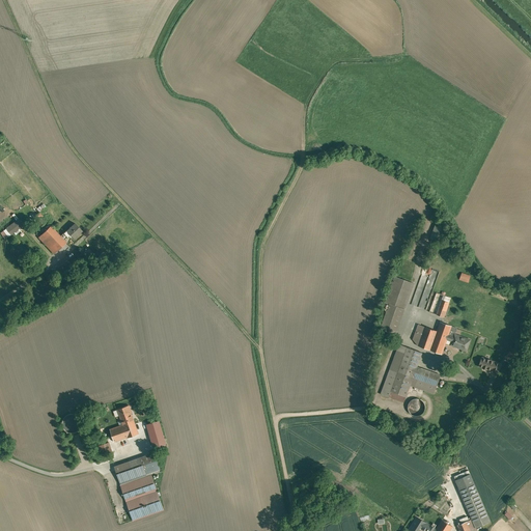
[(44,203),(36,208),(39,212),(46,206),(44,203)]
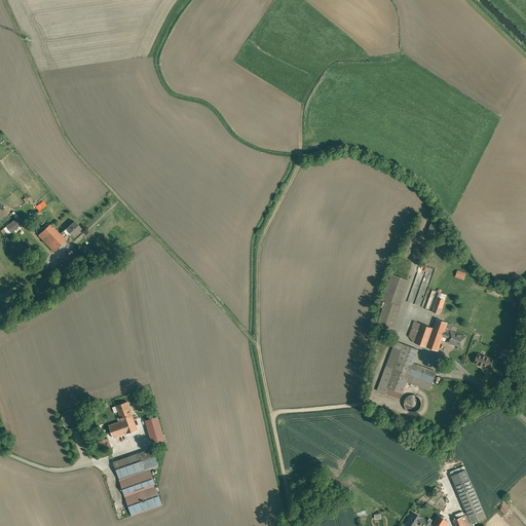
[(47,218),(40,210),(37,213),(45,220),(47,218)]
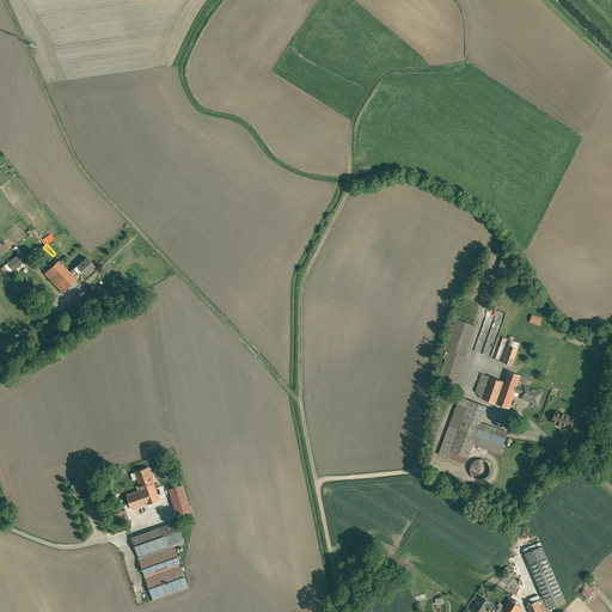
[(53,256),(43,248),(38,251),(48,261),(53,256)]
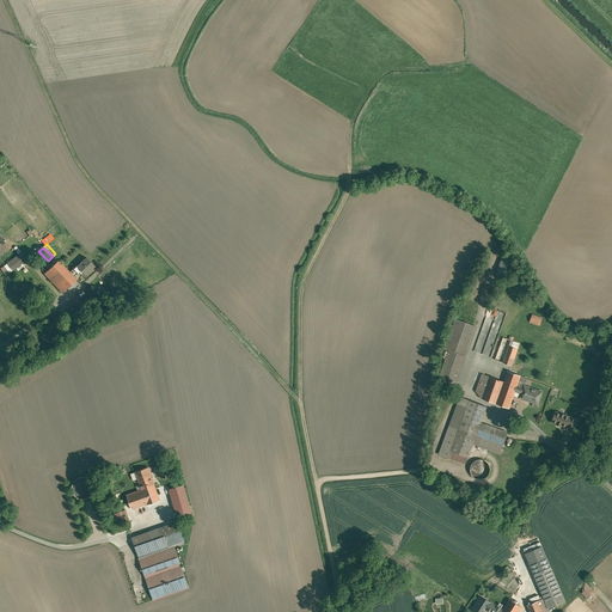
[(8,264),(13,270),(28,258),(23,252),(8,264)]
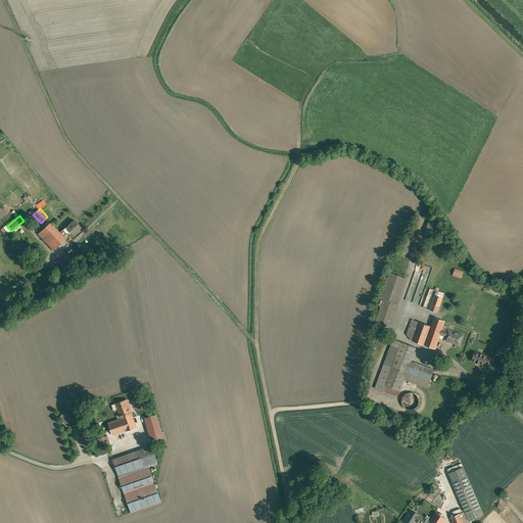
[(81,227),(75,220),(66,227),(59,233),(63,236),(69,231),(73,235),(81,227)]
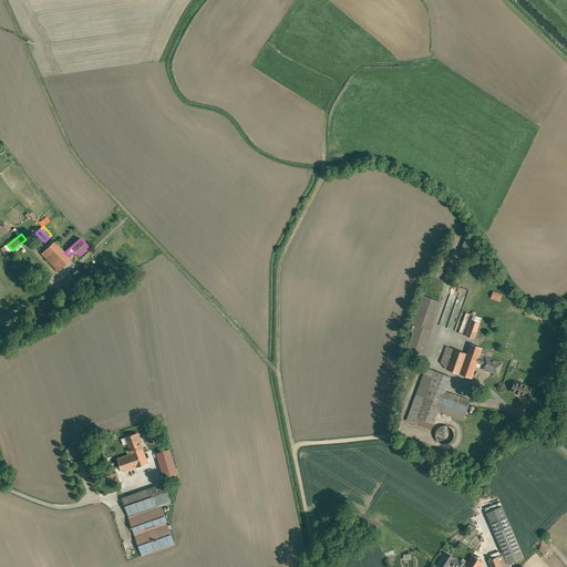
[(460,255),(472,259),(476,244),(465,240),(460,255)]
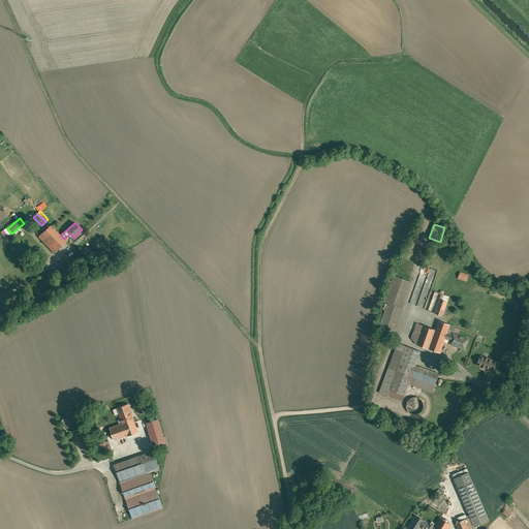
[(60,236),(51,225),(38,236),(55,252),(66,242),(64,239),(60,236)]
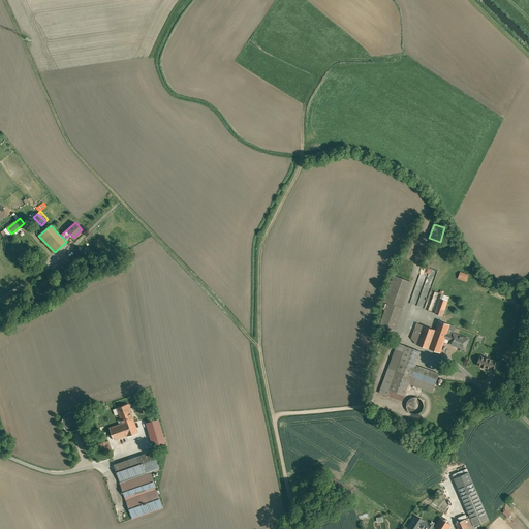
[(459,272),(458,280),(468,281),(469,274),(459,272)]
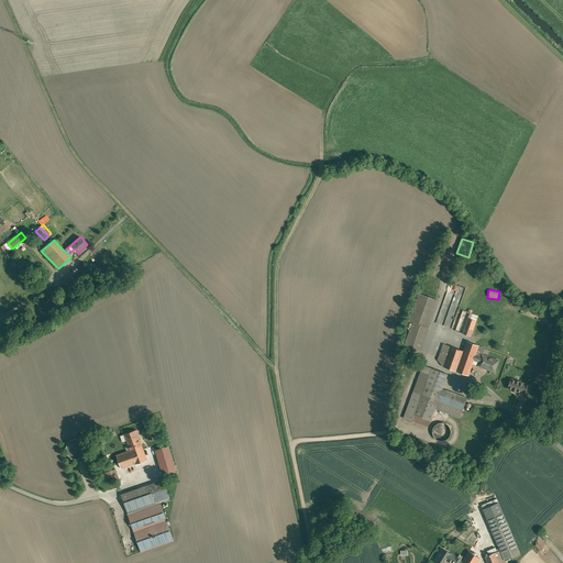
[(439,300),(419,294),(409,321),(412,322),(429,328),(439,300)]
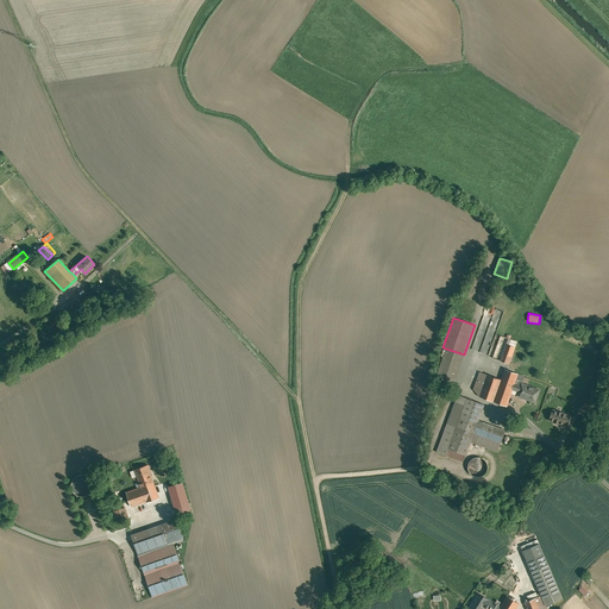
[(507,338),(501,336),(493,358),(509,364),(518,341),(510,339),(512,336),(508,334),(507,338)]
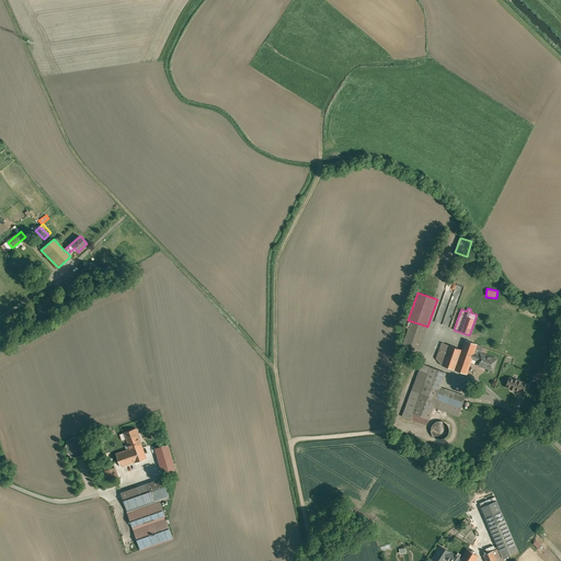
[(439,309),(436,322),(446,325),(448,316),(445,315),(444,319),(442,318),(444,311),(439,309)]
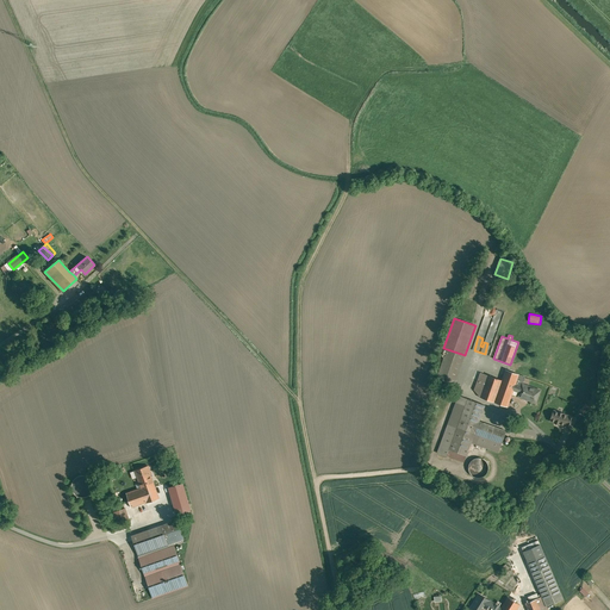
[(465,355),(447,349),(444,358),(443,361),(437,378),(454,384),(465,355)]
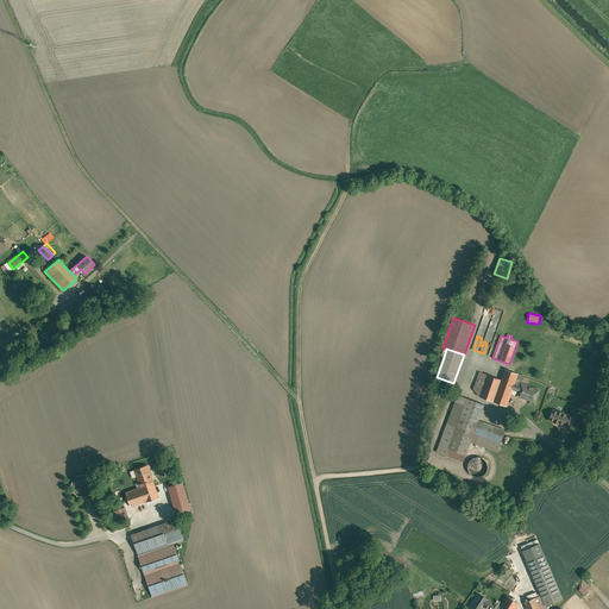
[(501,380),(481,372),(473,389),(479,395),(479,396),(507,406),(513,389),(519,374),(506,369),(501,380)]
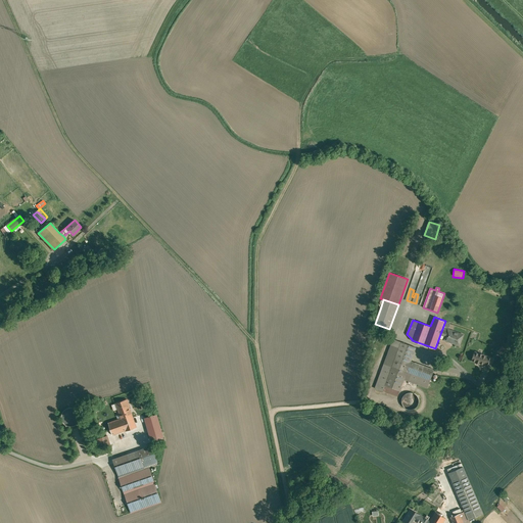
[(463,334),(448,329),(450,323),(445,321),(440,334),(445,336),(444,339),(460,345),(463,334)]
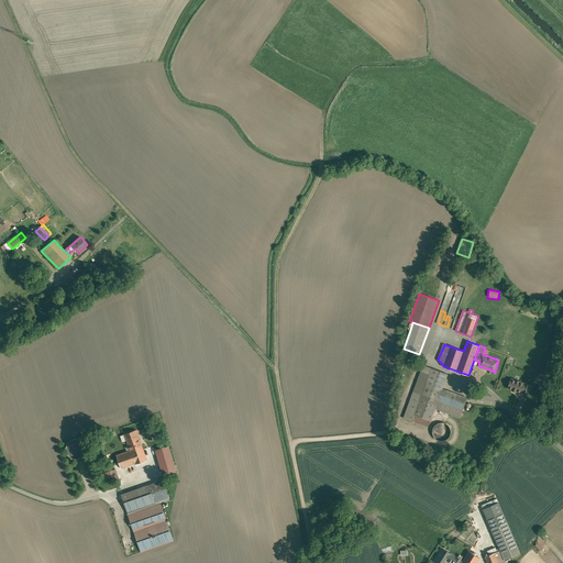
[(423,365),(405,418),(412,421),(415,415),(432,368),(423,365)]
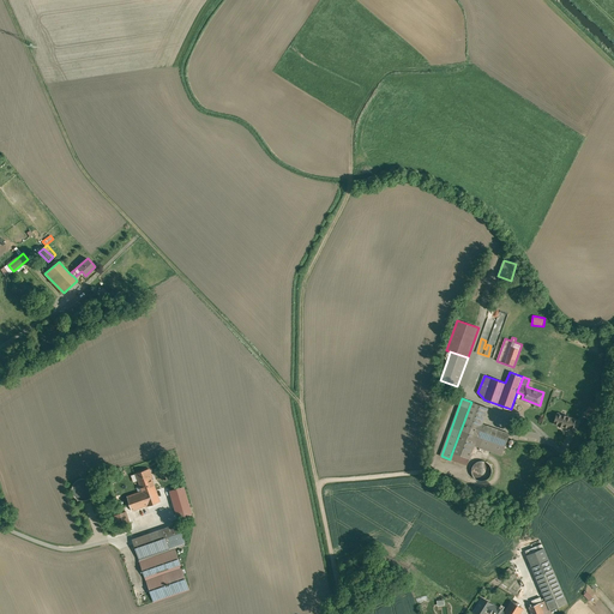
[(488,408),(471,402),(452,452),(470,458),(475,445),(482,423),(488,408)]
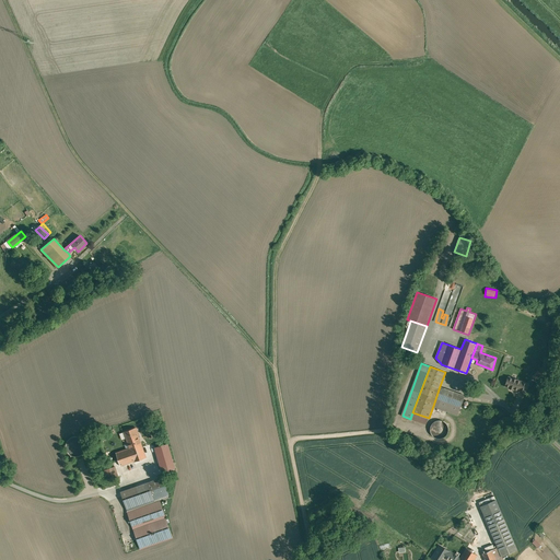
[(532,376),(536,381),(543,374),(538,370),(532,376)]
